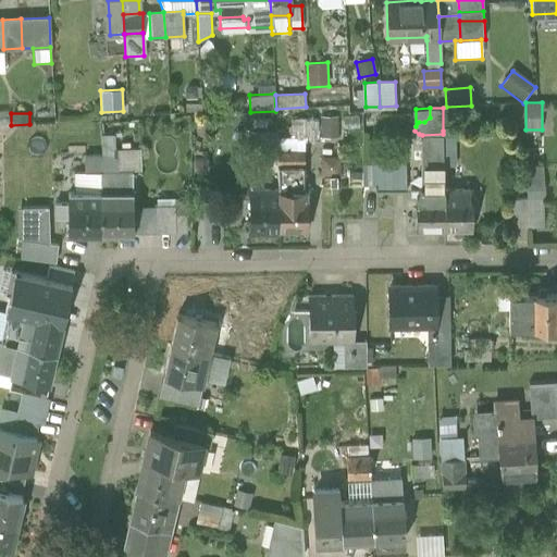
[(337,137),(337,115),(320,115),(321,137),(337,137)]
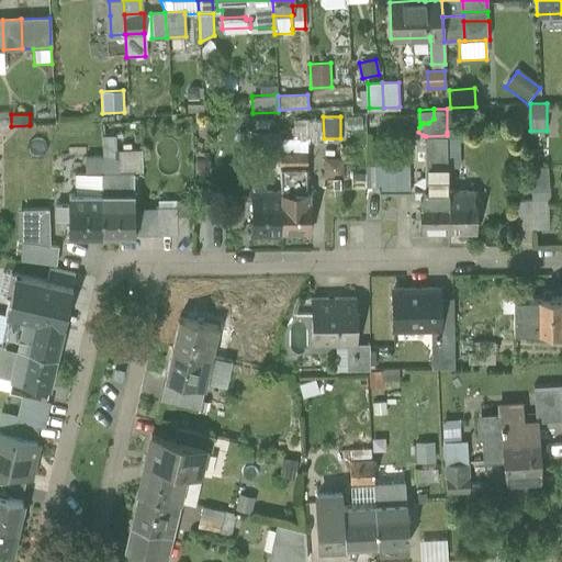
[(307,119),(308,142),(322,142),(321,119),(307,119)]
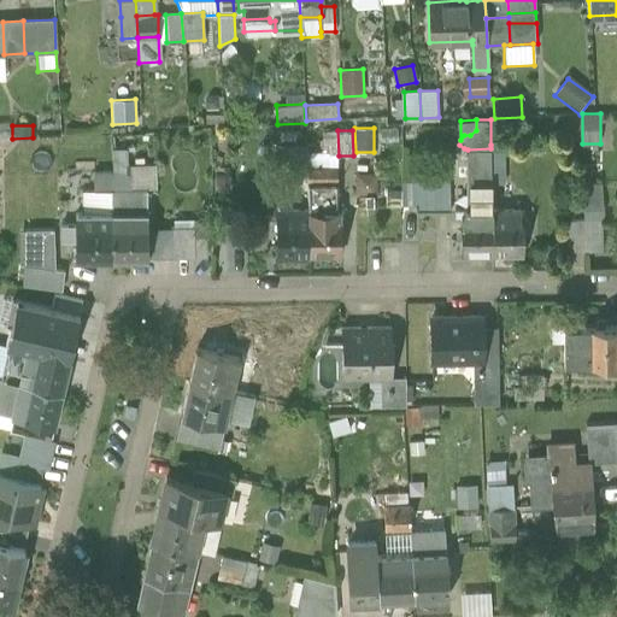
[(504,144),(491,145),(491,148),(491,184),(505,184),(504,144)]
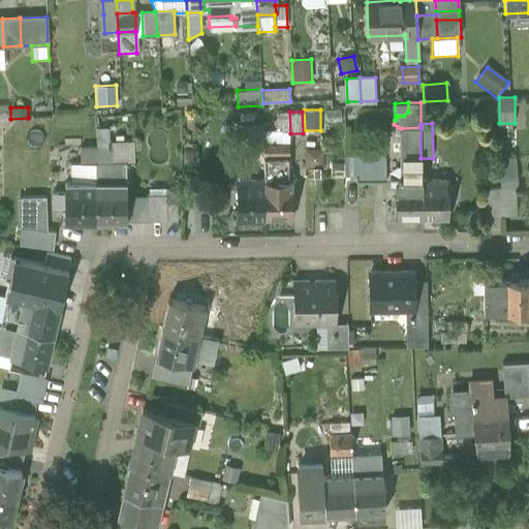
[(241,145),(262,144),(262,131),(261,124),(240,124),(241,142),(241,145)]
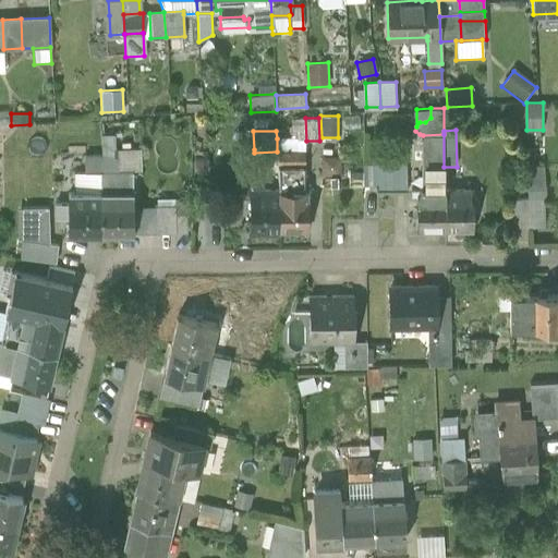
[(100,134),(100,157),(116,156),(116,148),(116,134),(100,134)]
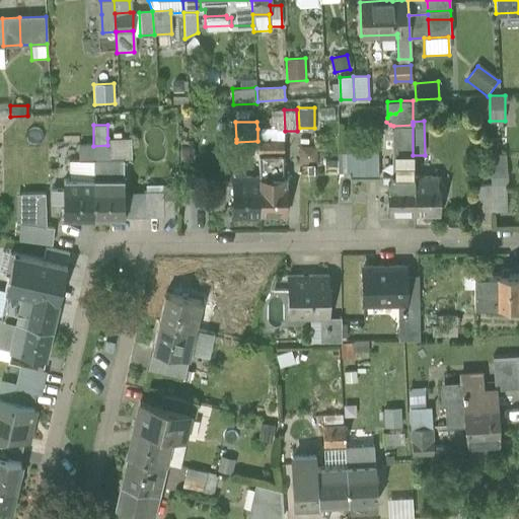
[(393,126),(393,176),(414,176),(413,155),(413,125),(393,126)]
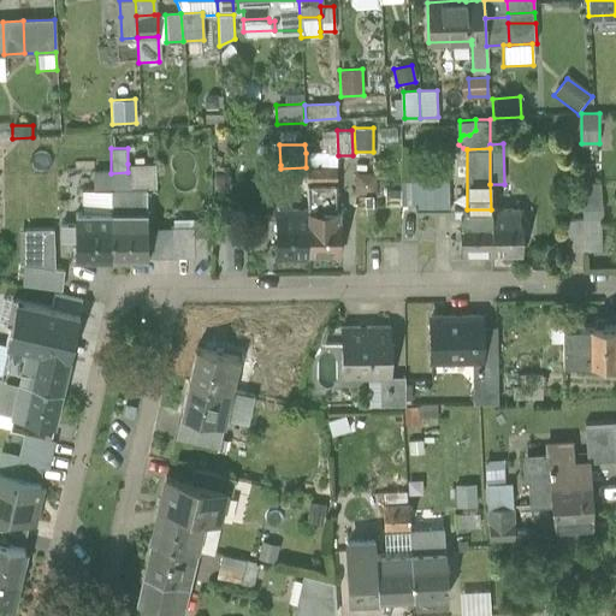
[(306,153),(306,167),(336,166),(336,152),(306,153)]
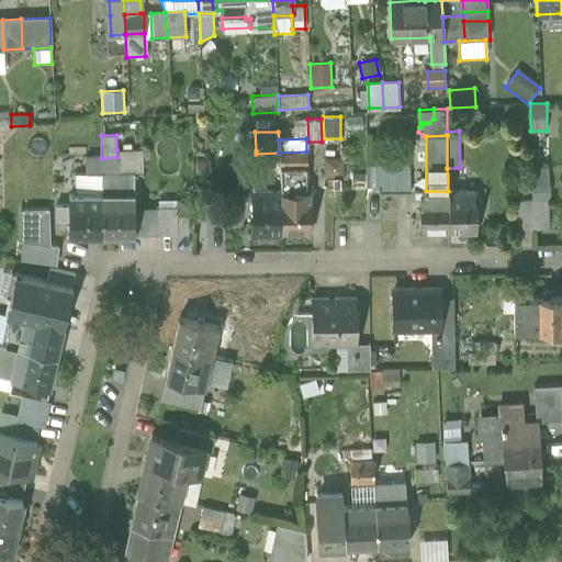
[(119,172),(134,172),(142,171),(142,149),(116,149),(116,157),(117,157),(119,172)]
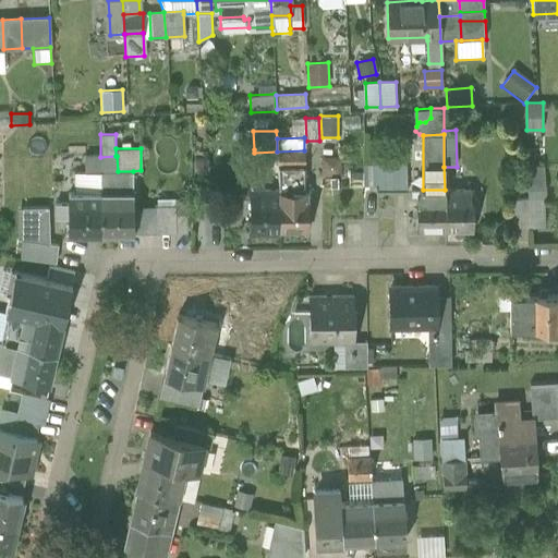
[(235,168),(254,168),(254,153),(254,149),(234,150),(235,168)]
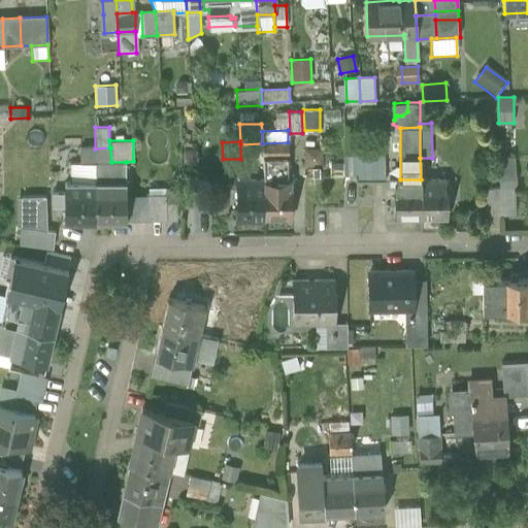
[(288,142),(262,143),(262,158),(288,157),(289,157),(288,142)]
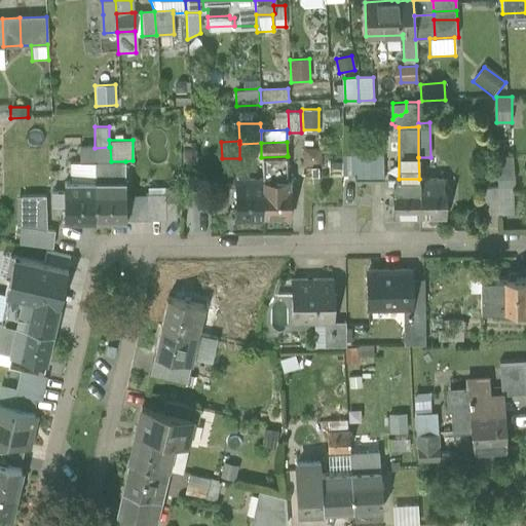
[(239,158),(261,157),(261,143),(239,144),(239,158)]
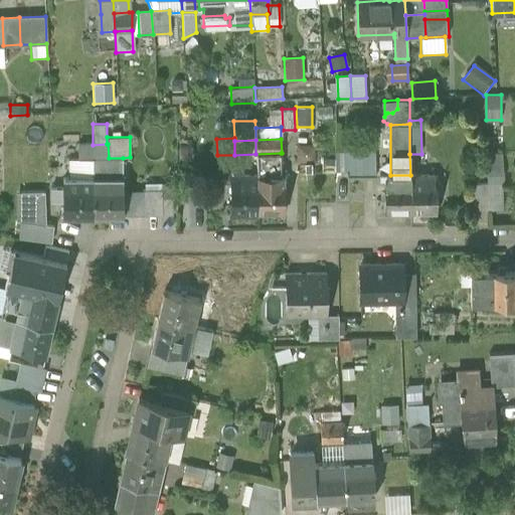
[(107,144),(93,145),(93,159),(109,159),(109,158),(108,144),(107,144)]
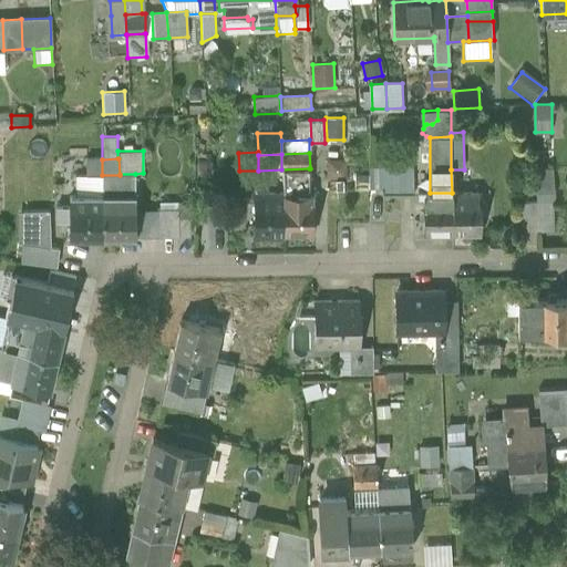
[(88,175),(102,175),(102,160),(86,160),(88,175)]
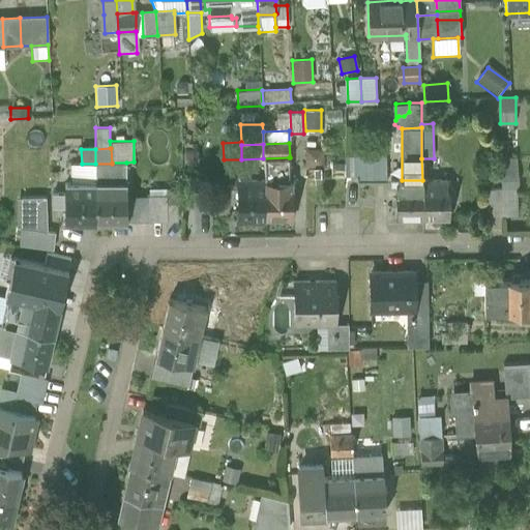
[(356,181),(386,181),(386,155),(356,156),(356,176),(356,181)]
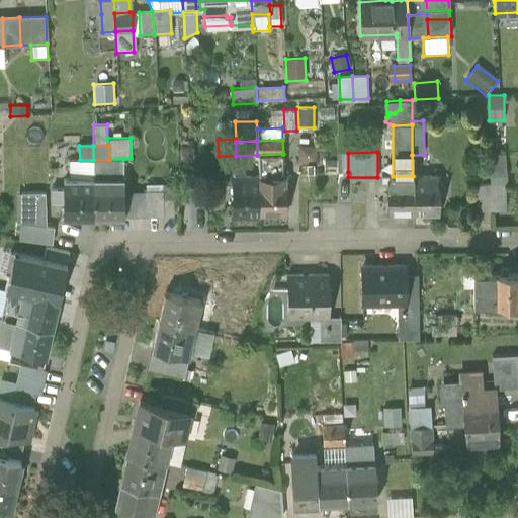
[(348,172),(348,153),(336,153),(336,172),(348,172)]
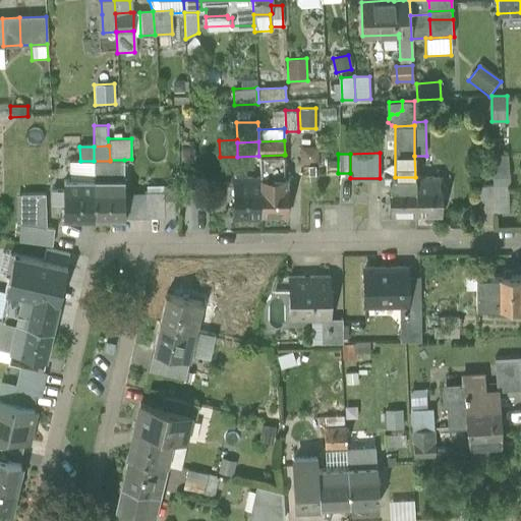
[(258,156),(259,178),(285,177),(284,155),(258,156)]
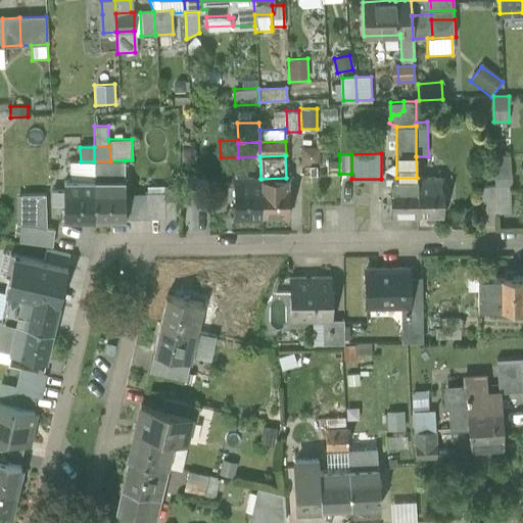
[(496,156),(497,184),(510,184),(510,156),(496,156)]
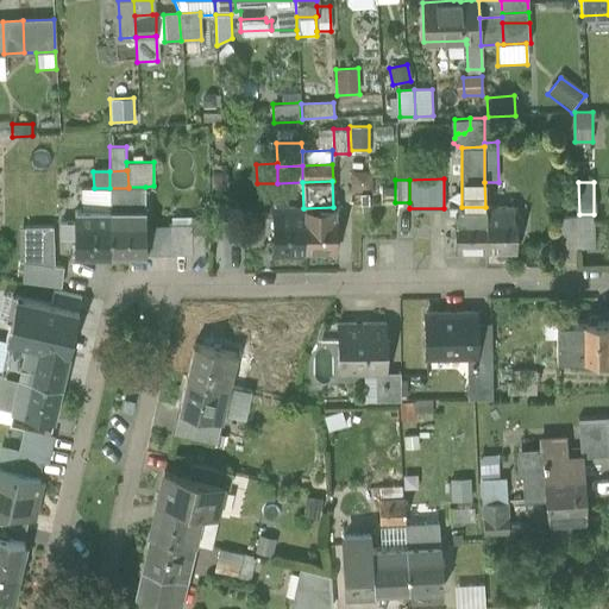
[(110,188),(111,211),(144,211),(145,211),(145,187),(129,187),(129,188),(110,188)]
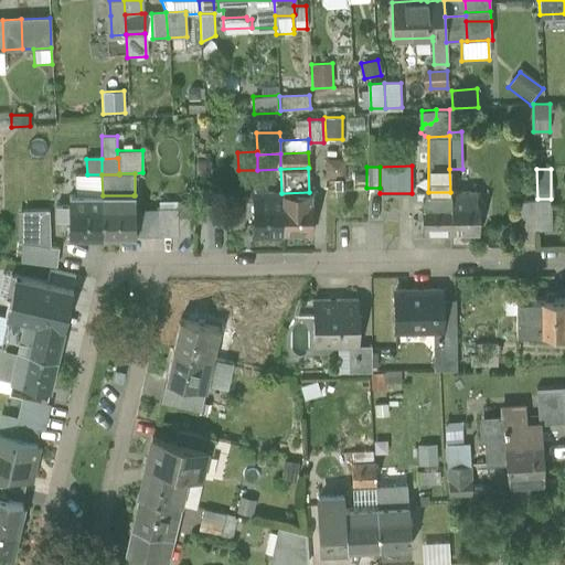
[(75,174),(75,195),(103,195),(102,174),(87,174),(75,174)]
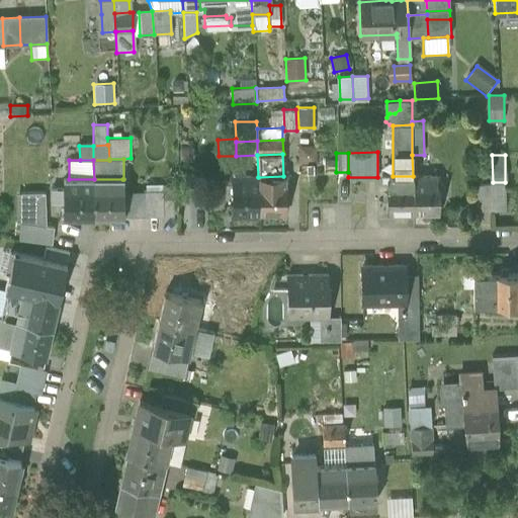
[(283,181),(283,176),(258,177),(259,214),(284,214),(284,181),(283,181)]
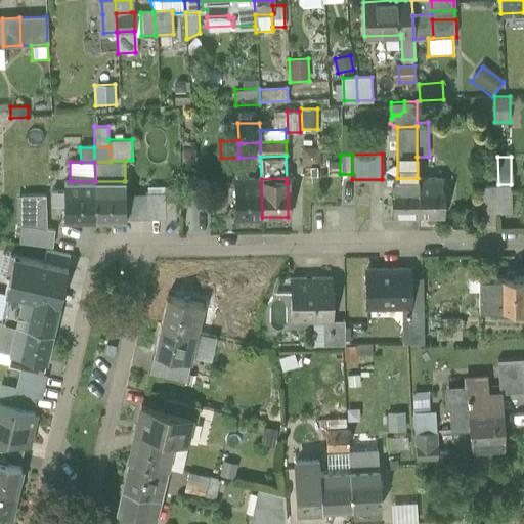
[(418,217),(418,178),(397,178),(392,178),(392,181),(391,181),(391,217),(418,217)]
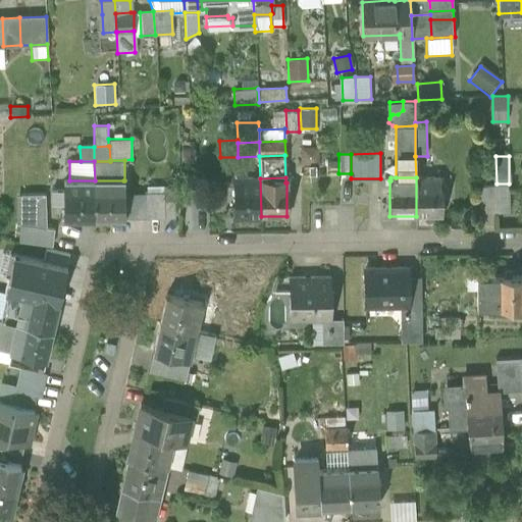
[(439,177),(416,177),(416,216),(441,215),(441,196),(441,186),(441,181),(439,181),(439,177)]
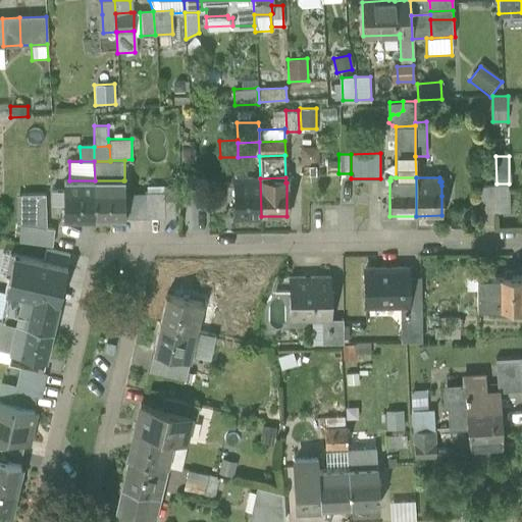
[(236,216),(261,216),(260,178),(237,179),(237,184),(235,184),(236,216)]
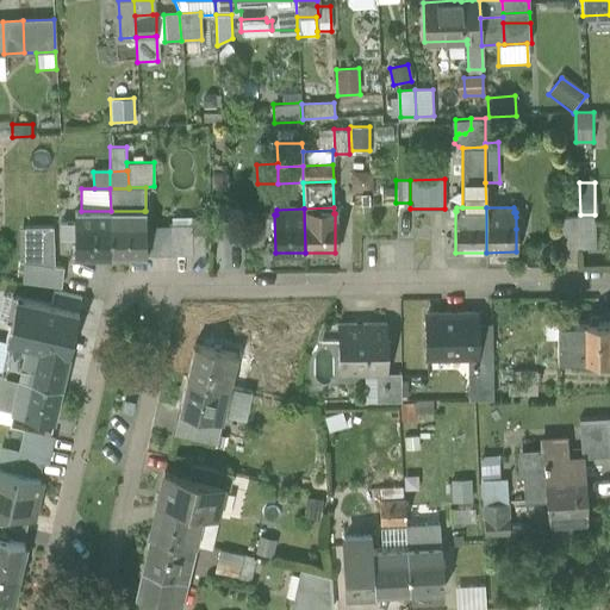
[(111,254),(111,211),(81,211),(76,211),(76,254),(111,254)]
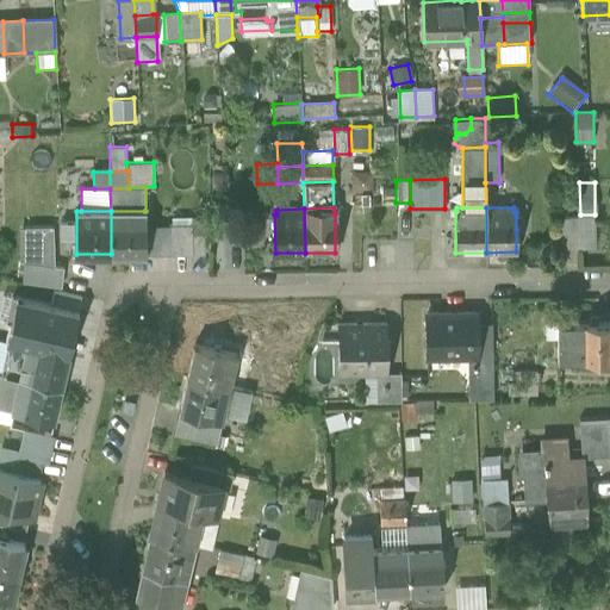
[(144,225),(144,211),(111,211),(111,254),(144,254),(144,225)]
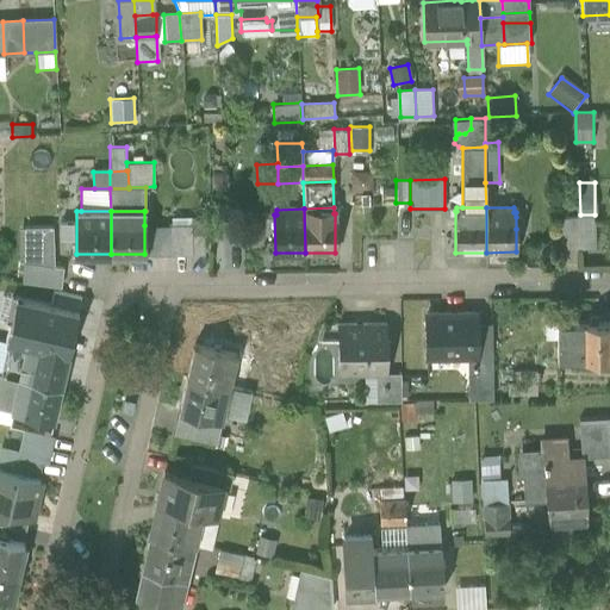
[(580,249),(595,249),(595,215),(580,215),(580,249)]
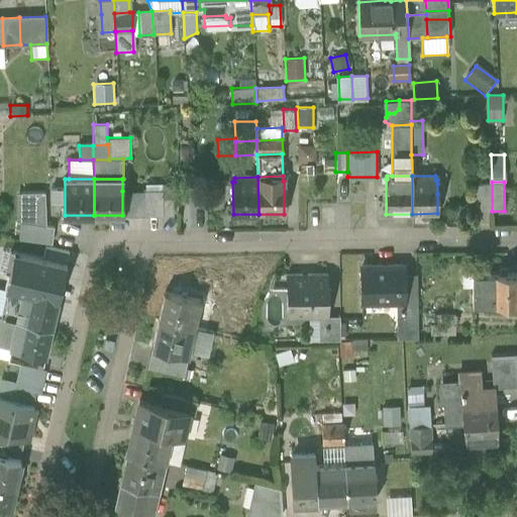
[(476,211),(489,211),(489,183),(476,183),(476,211)]
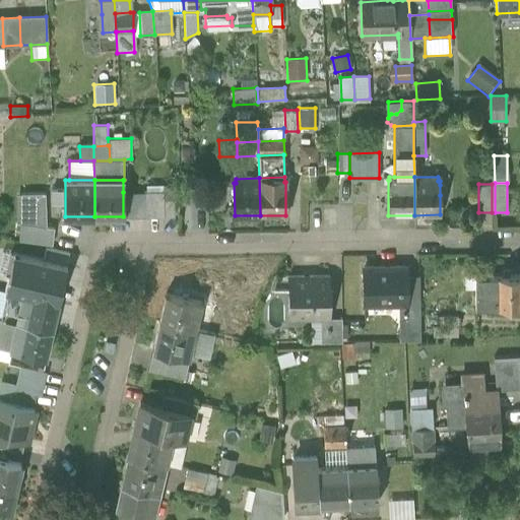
[(123,216),(147,216),(147,192),(123,192),(123,216)]
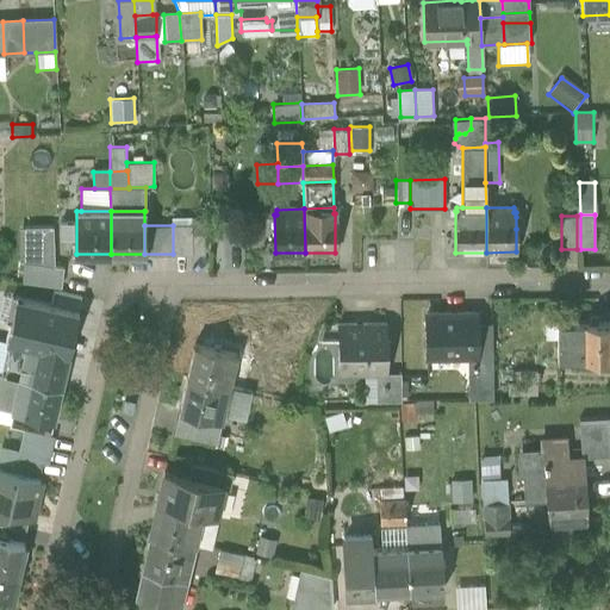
[(173,254),(192,254),(192,235),(192,225),(173,225),(173,254)]
